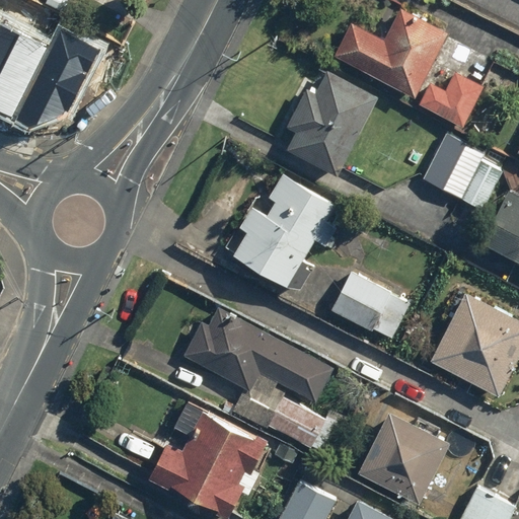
[(401,6),(385,36),(353,20),(335,56),(413,96),(432,62),(448,30),(401,6)]
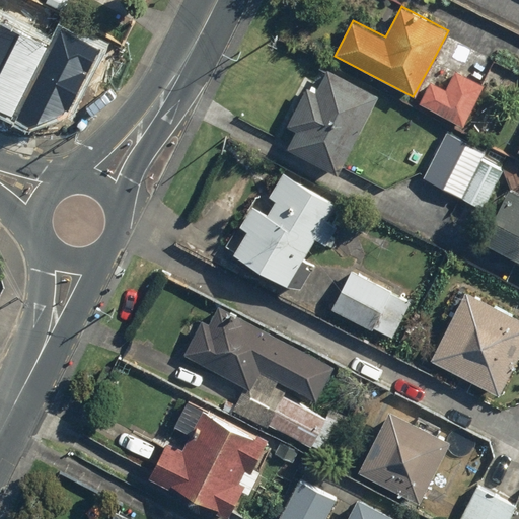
[(0,110),(10,116),(48,40),(4,19),(0,28),(0,110)]
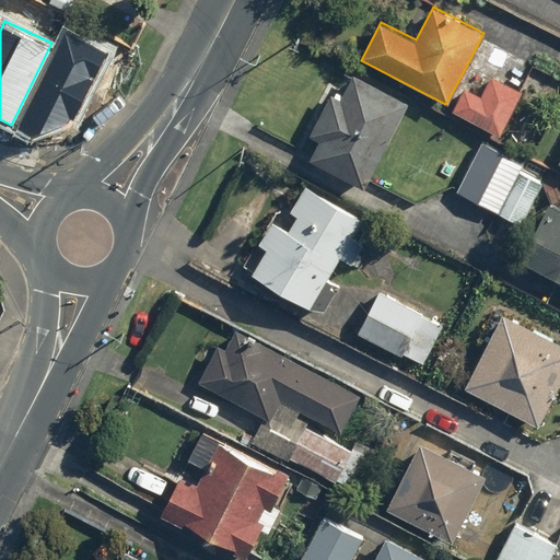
[(67,35),(18,130),(36,140),(72,118),(105,55),(67,35)]
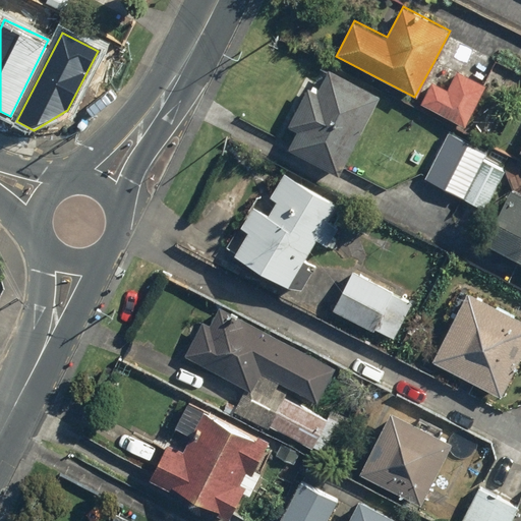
[(327,68),(314,92),(305,87),(286,123),(296,128),(285,149),(337,176),(379,96),(327,68)]
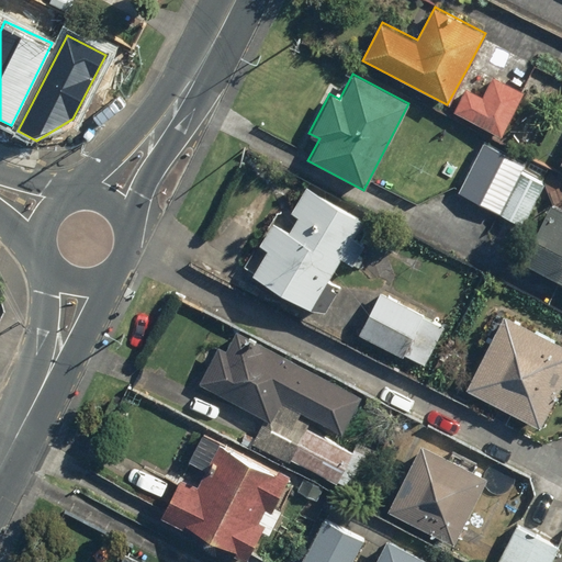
[(526,93),(493,75),(482,93),(469,86),(454,111),(501,137),(526,93)]
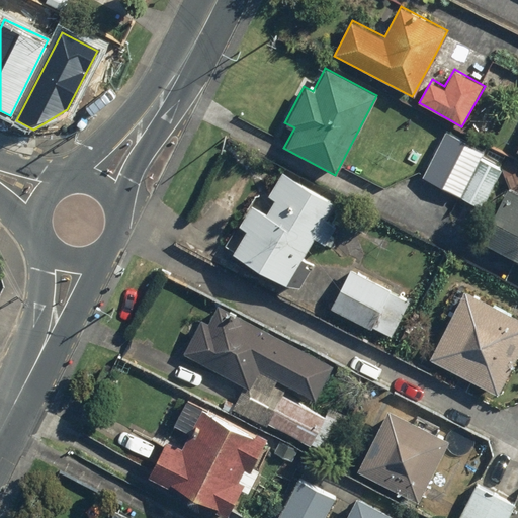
[(421,179),(460,198),(481,157),(486,147),(447,127),(421,179)]
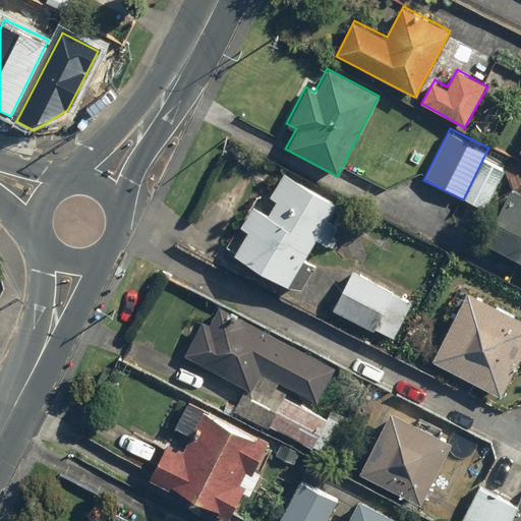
[(463,199),(484,211),(506,169),(483,158),(463,199)]
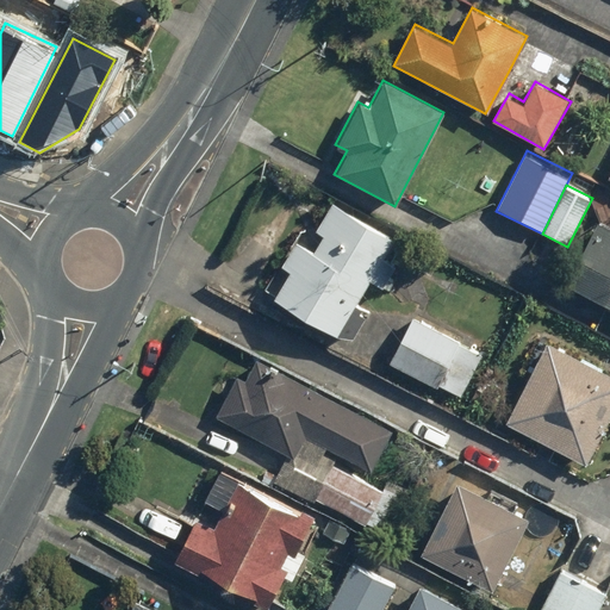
[(280,266),(290,271),(273,297),(335,336),(348,343),(368,311),(355,304),(369,280),(383,288),(397,265),(384,257),(394,241),(331,203),(304,248),(294,242),(280,266)]
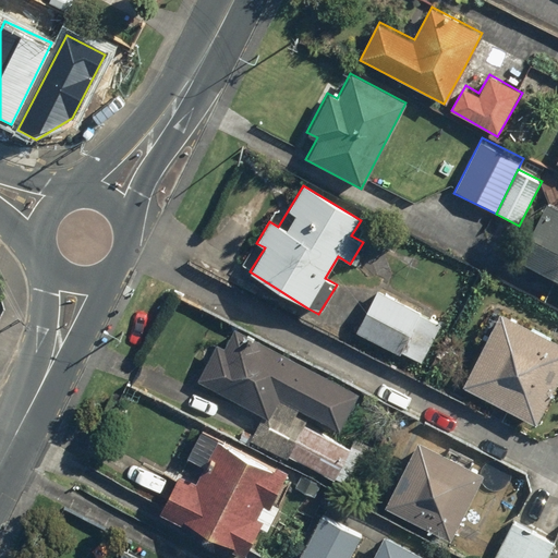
[(557,209),(547,204),(518,259),(557,281),(557,209)]
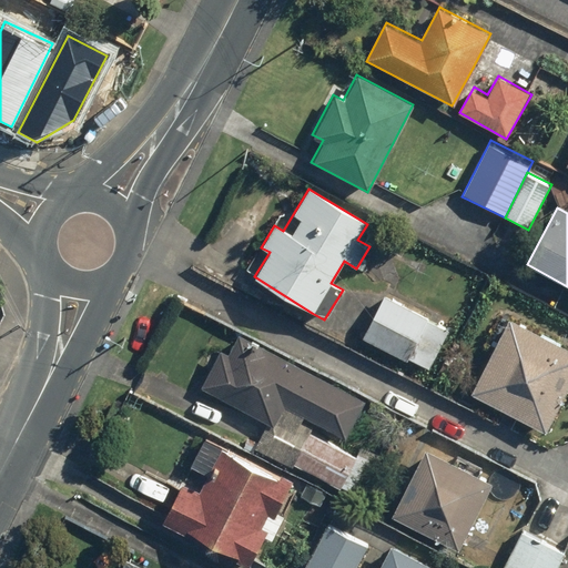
[(449,330),(385,296),(364,337),(428,371),(449,330)]
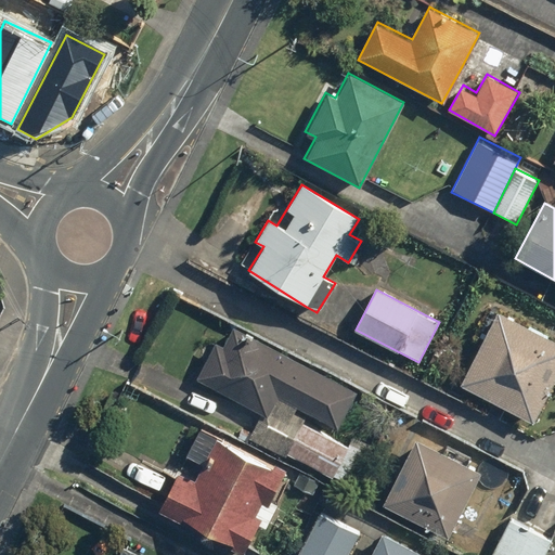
[(468,335),(480,340),(459,384),(532,422),(554,378),(554,339),(505,313),(486,304),(468,335)]
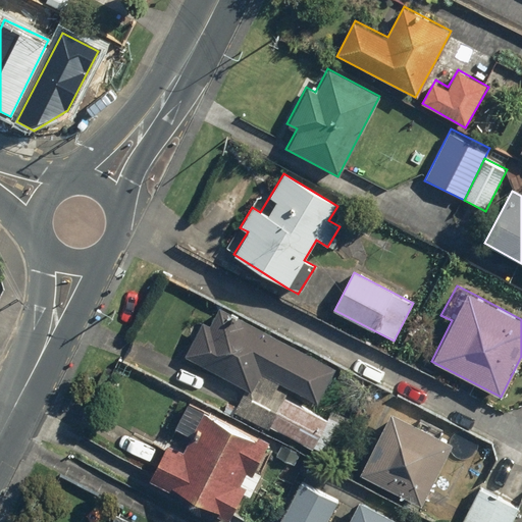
[(251,393),(261,372),(317,401),(335,365),(217,304),(207,324),(202,321),(184,358),(251,393)]
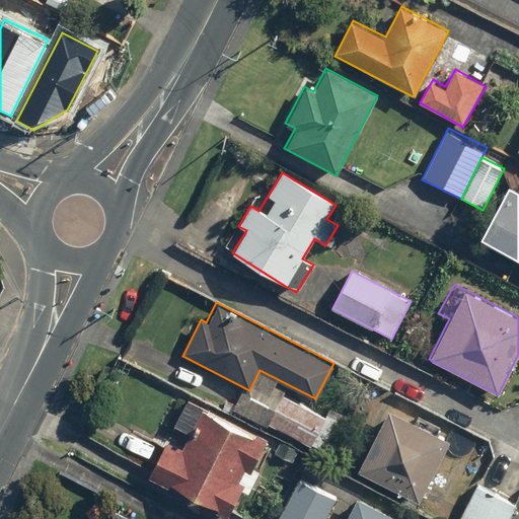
[(300,394),(297,401),(282,394),(267,423),(306,443),(331,456),(350,420),(300,394)]
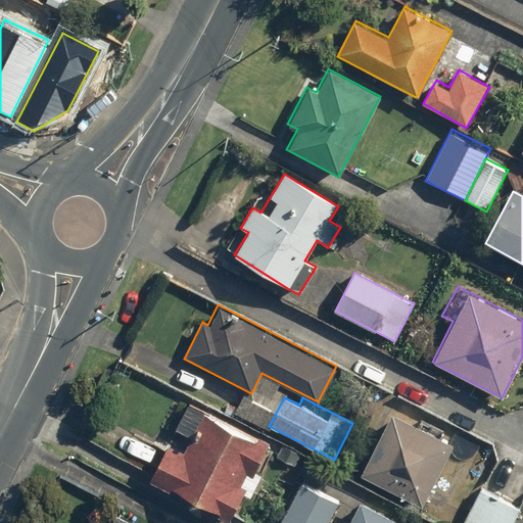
[(453,442),(391,413),(361,475),(422,506),(453,442)]
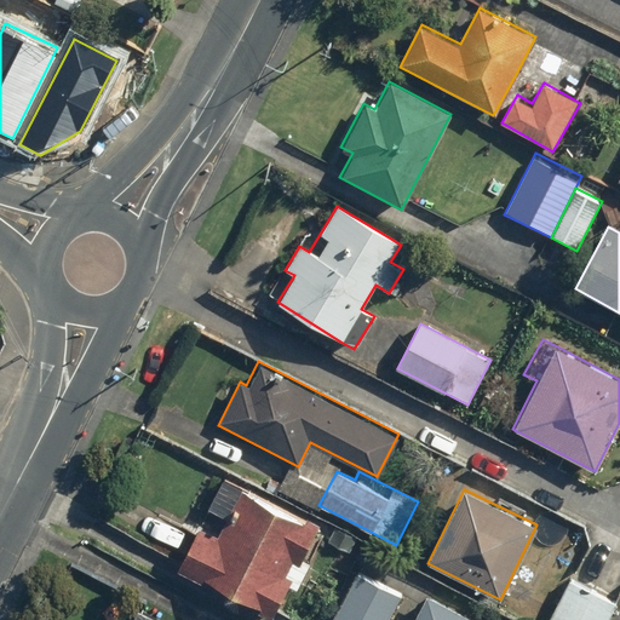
[(311,562),(303,557),(316,528),(240,492),(218,535),(197,526),(176,570),(196,580),(195,584),(269,619),(271,619),(288,586),(297,591),(311,562)]
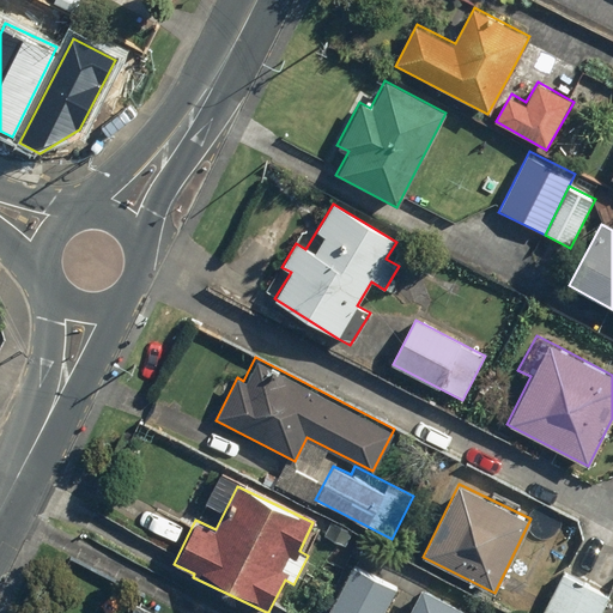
[(328,612),(383,612),(398,586),(351,562),(326,612),(328,612)]
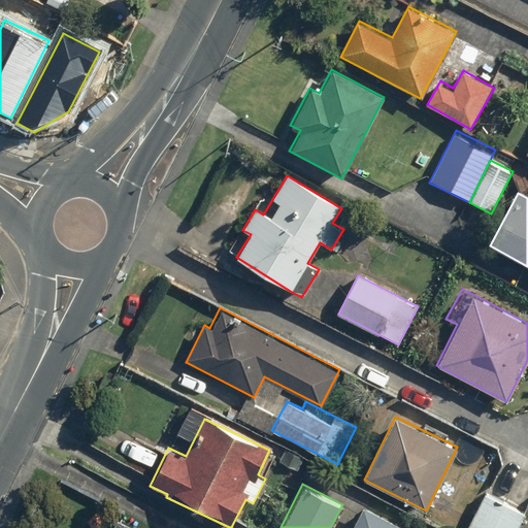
[(517,527),(527,508),(487,488),(466,527),(517,527)]
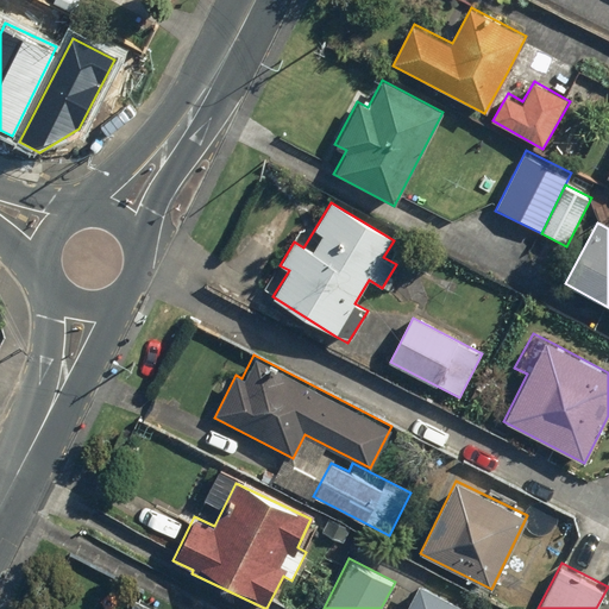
[(403,608),(465,608),(416,584),(403,608)]
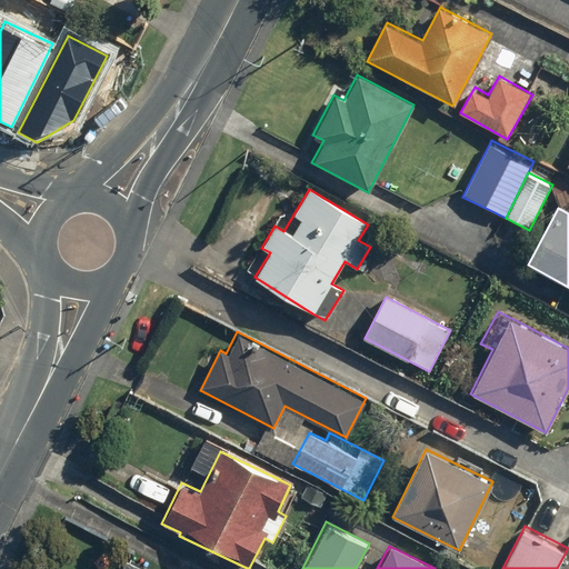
[(115,568),(153,568),(150,567),(149,568),(147,568),(121,557),(115,568)]
